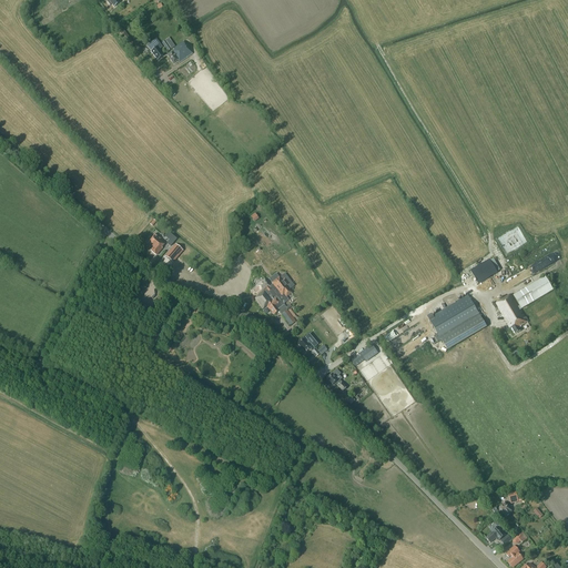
[(155,40),(148,47),(151,51),(158,60),(163,56),(158,48),(161,46),(155,40)]
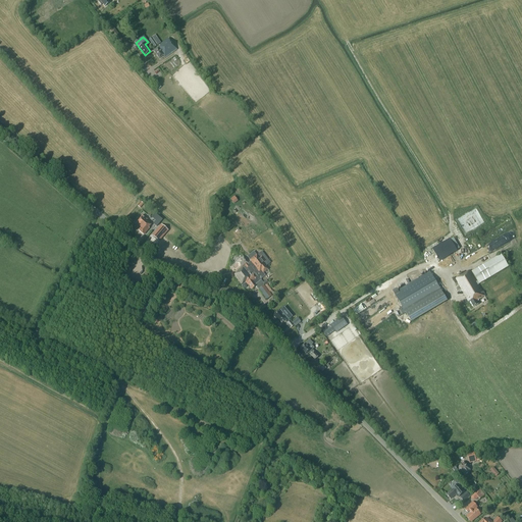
[(159,45),(160,46),(153,51),(159,59),(163,55),(165,58),(176,49),(170,40),(169,41),(167,38),(159,45)]
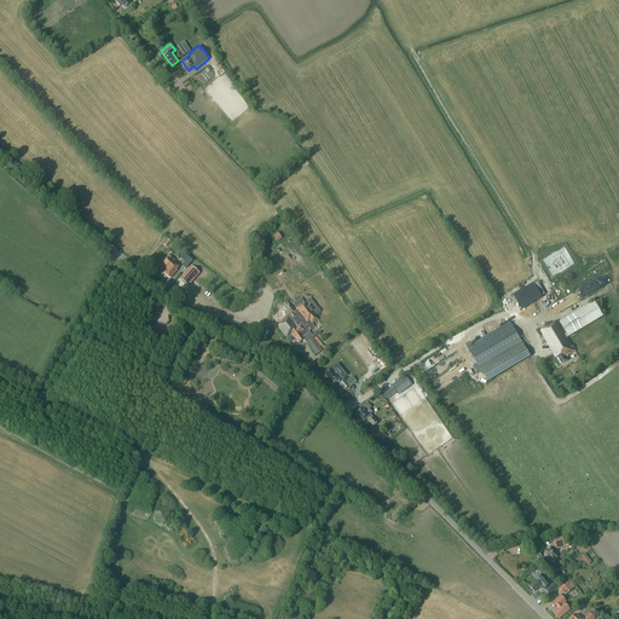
[(165,261),(165,262),(162,265),(166,268),(167,270),(165,273),(169,278),(175,271),(178,266),(173,262),(174,260),(168,256),(165,261)]
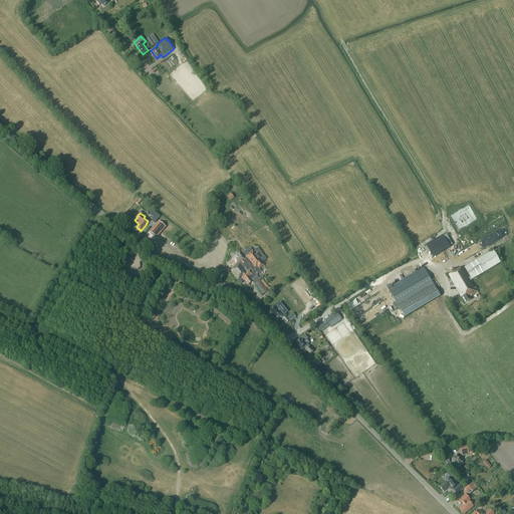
[(156,238),(165,227),(159,222),(150,232),(156,238)]
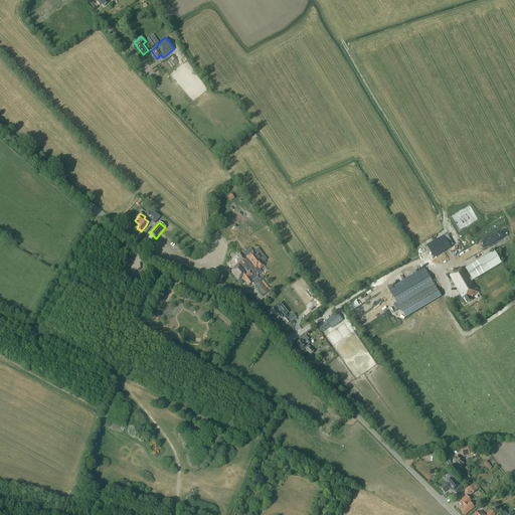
[(448,234),(444,236),(443,235),(425,246),(434,259),(451,247),(450,246),(454,244),(448,234)]
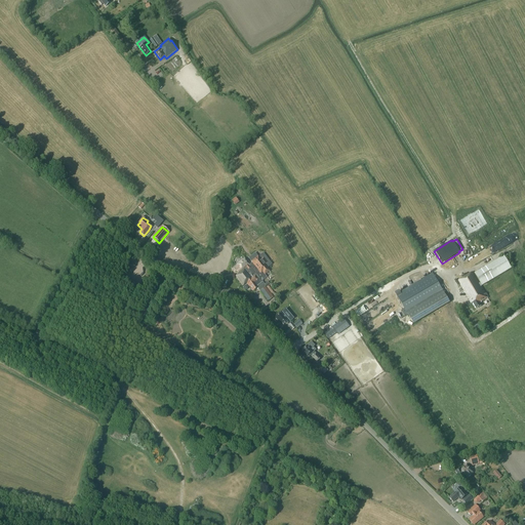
[(474,274),(482,285),(511,268),(503,255),(474,274)]
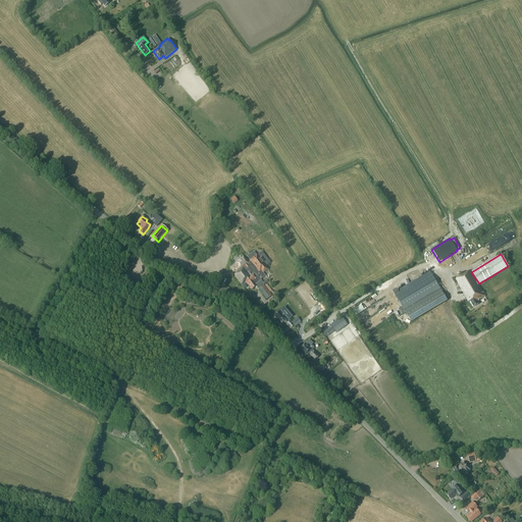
[(248,264),(244,257),(236,263),(236,264),(230,267),(232,270),(235,269),(236,272),(233,274),(241,284),(245,282),(247,285),(248,284),(251,290),(256,286),(266,300),(270,297),(260,281),(260,280),(264,277),(262,274),(267,270),(265,268),(263,265),(264,263),(265,262),(262,259),(261,258),(259,259),(257,256),(250,261),(250,262),(248,264)]
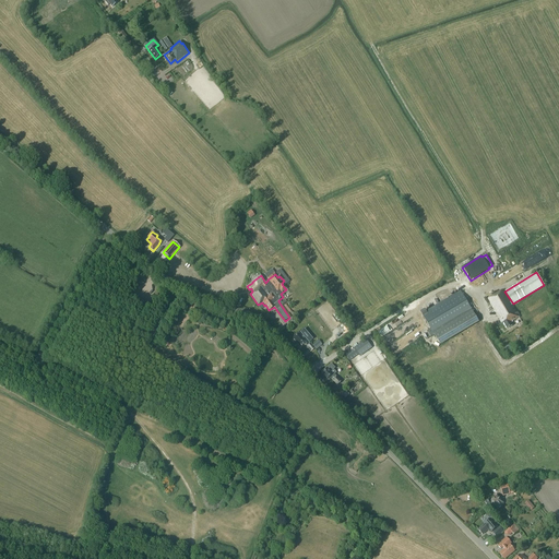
[(502,323),(503,322),(508,329),(512,325),(510,322),(520,317),(518,312),(516,312),(502,289),(487,299),(502,323)]
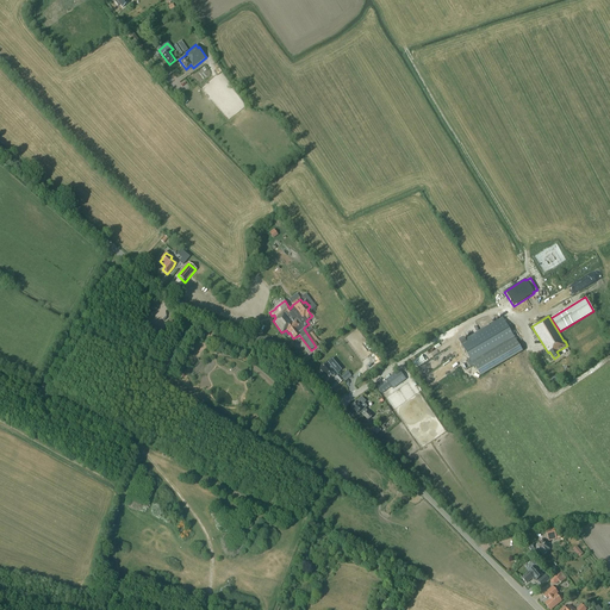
[(475,365),(483,375),(522,350),(502,318),(467,340),(465,337),(460,340),(472,359),(475,365)]
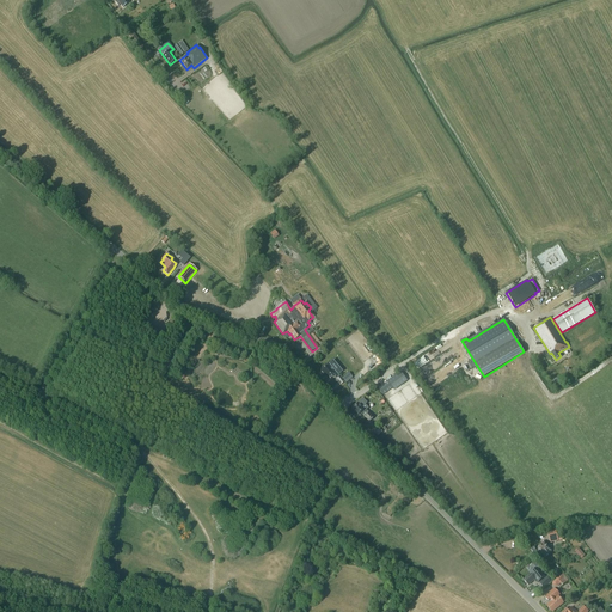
[(426,375),(454,359),(451,350),(421,367),(426,375)]
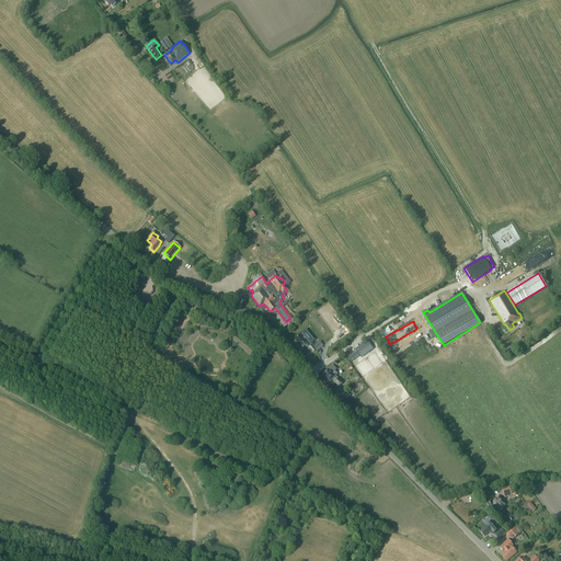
[(346,329),(334,339),(336,341),(348,332),(346,329)]
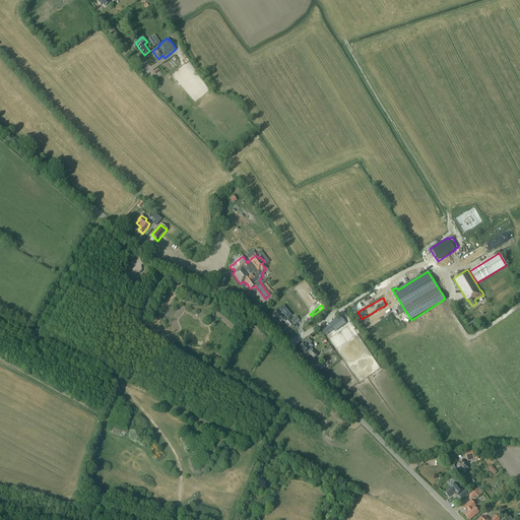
[(284,320),(287,317),(287,318),(290,316),(283,308),(280,311),(281,311),(279,313),(276,311),(272,315),(278,322),(282,318),(284,320)]
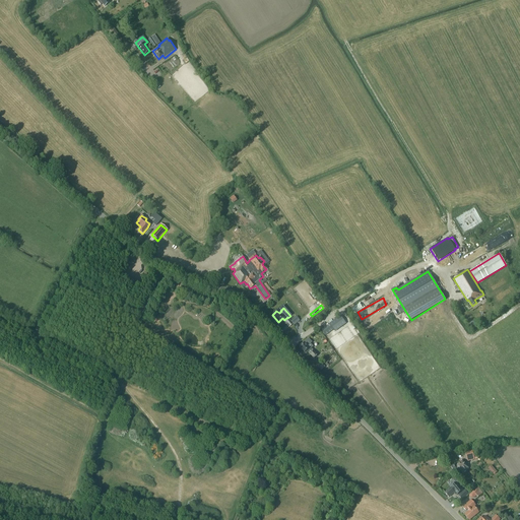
[(328,328),(323,332),(325,335),(334,329),(335,331),(346,323),(340,316),(327,326),(328,328)]
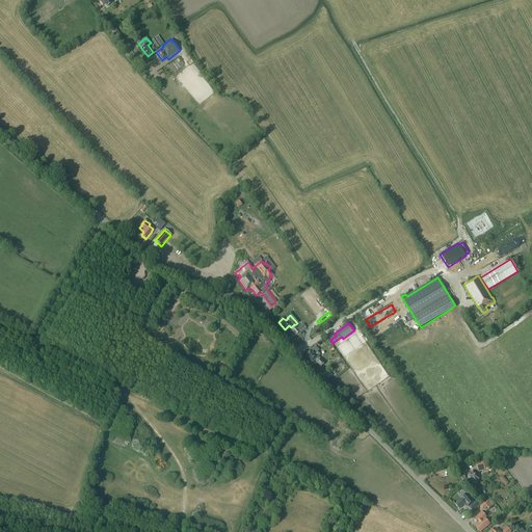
[(313,362),(314,360),(315,360),(317,362),(316,362),(321,367),(324,363),(320,358),(318,356),(320,354),(316,350),(318,349),(315,346),(311,350),(306,354),(313,362)]
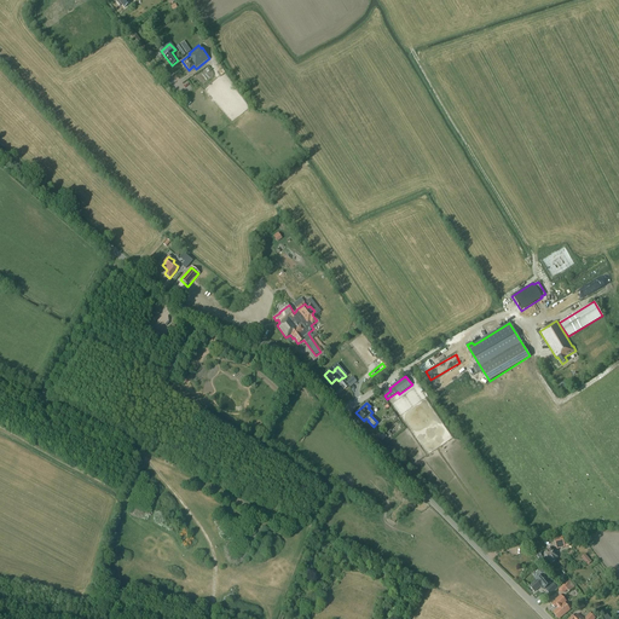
[(548,561),(551,565),(559,559),(555,555),(556,555),(551,548),(543,554),(542,553),(537,556),(543,565),(548,561)]
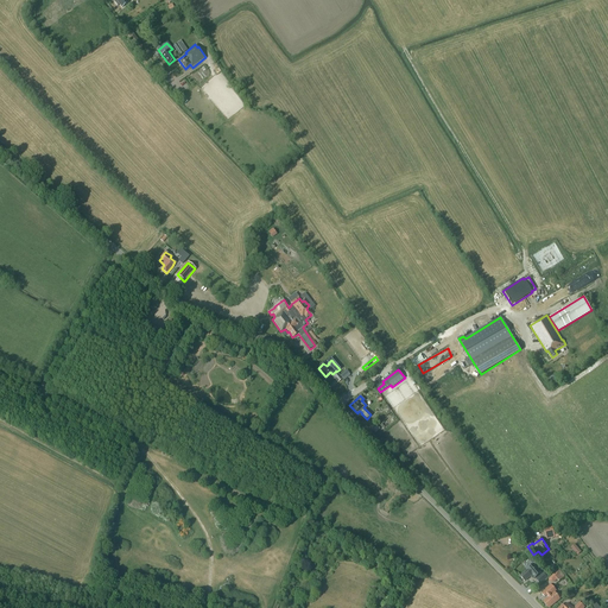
[(527,570),(520,575),(525,582),(531,577),(533,580),(534,578),(536,580),(543,574),(534,564),(527,569),(529,570),(527,570)]
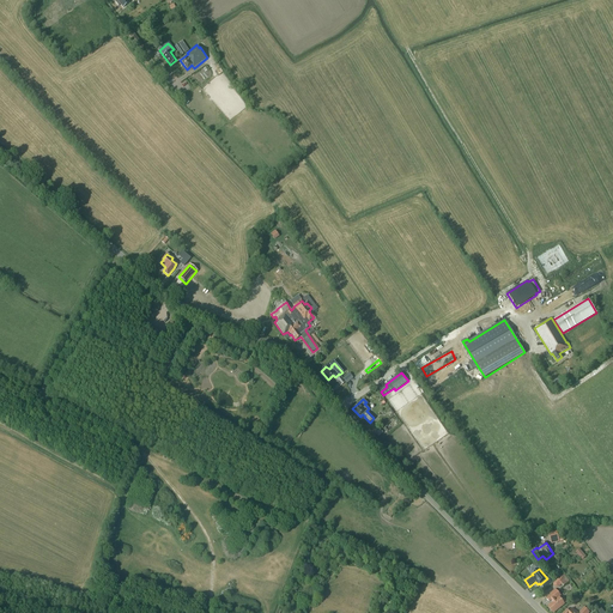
[(564,575),(554,582),(553,584),(553,586),(556,588),(557,588),(558,588),(563,584),(564,587),(570,582),(564,575)]
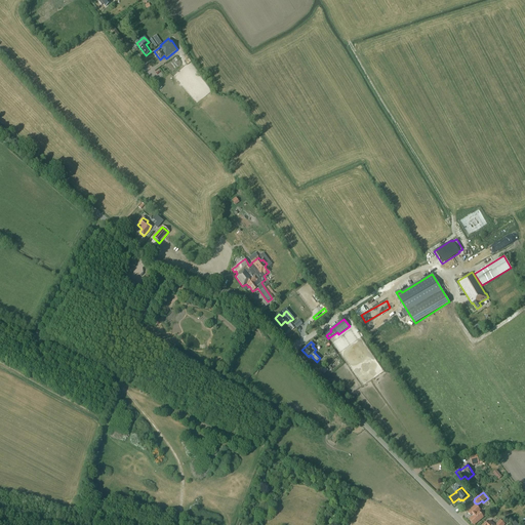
[(467,497),(468,498),(463,501),(467,505),(473,499),(470,495),(467,497)]
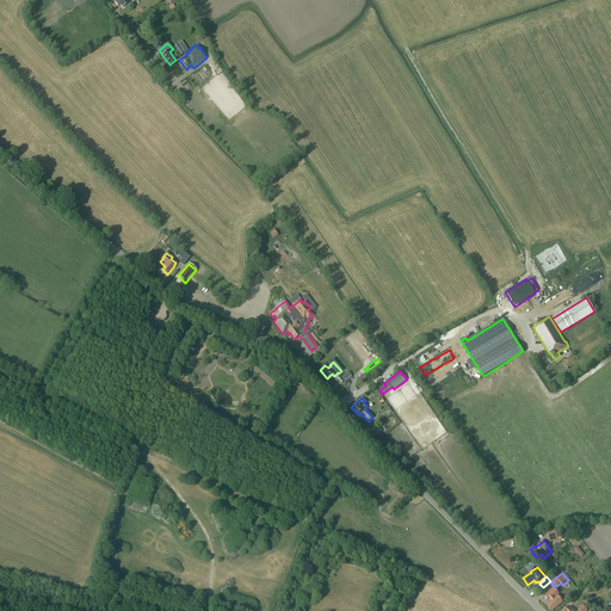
[(548,599),(548,600),(549,599),(550,600),(547,604),(551,610),(562,602),(565,599),(562,597),(560,598),(557,596),(560,593),(554,586),(550,590),(551,591),(544,596),(545,597),(544,598),(545,599),(547,599),(548,599)]
